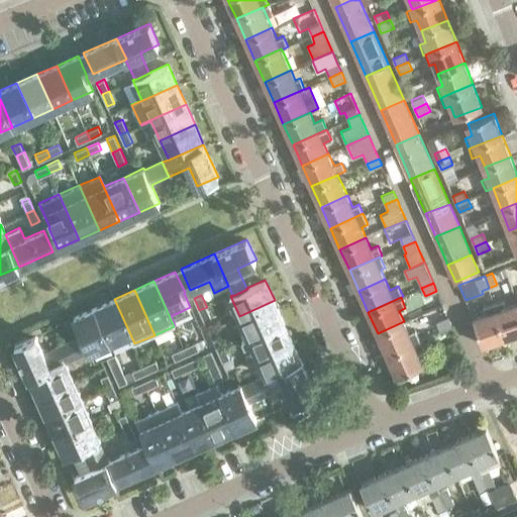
[(134,343),(114,299),(94,308),(110,342),(129,334),(133,344),(134,343)]
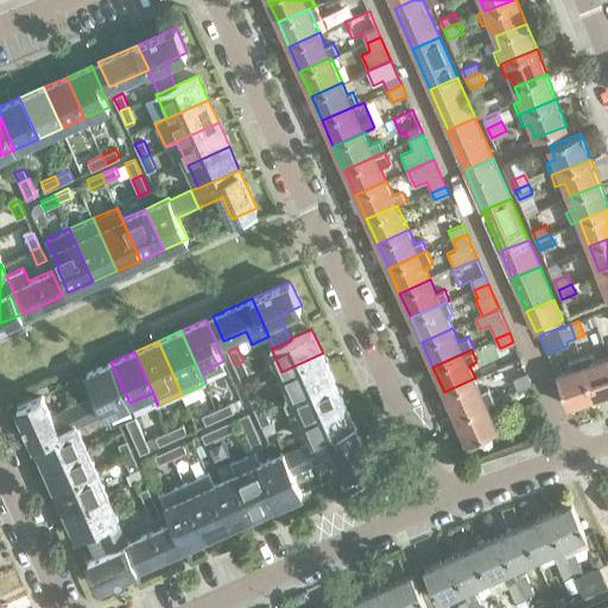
[(334,377),(323,353),(282,372),(292,396),(334,377)]
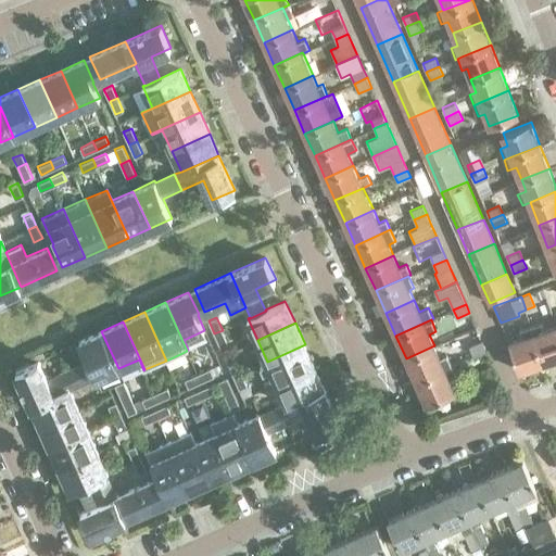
[(542,323),(531,326),(543,363),(555,357),(555,325),(544,329),(542,323)]
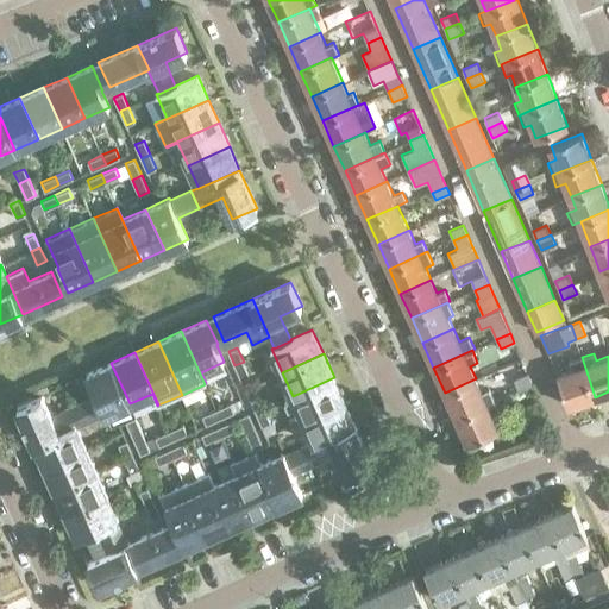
[(595,397),(582,357),(569,362),(571,369),(557,374),(567,406),(595,397)]
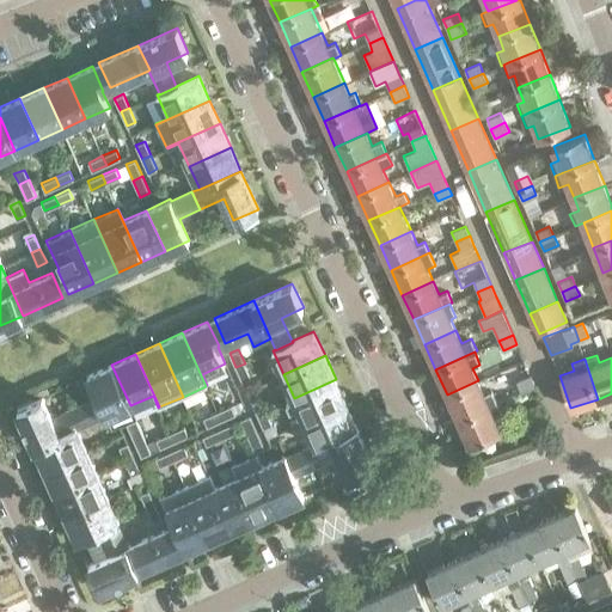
[(245,363),(236,367),(243,381),(251,378),(245,363)]
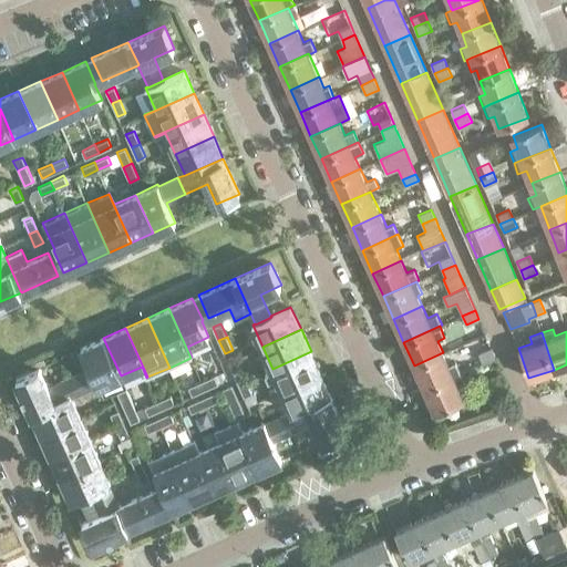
[(121,375),(103,338),(81,348),(90,368),(71,377),(78,393),(98,384),(98,387),(121,375)]
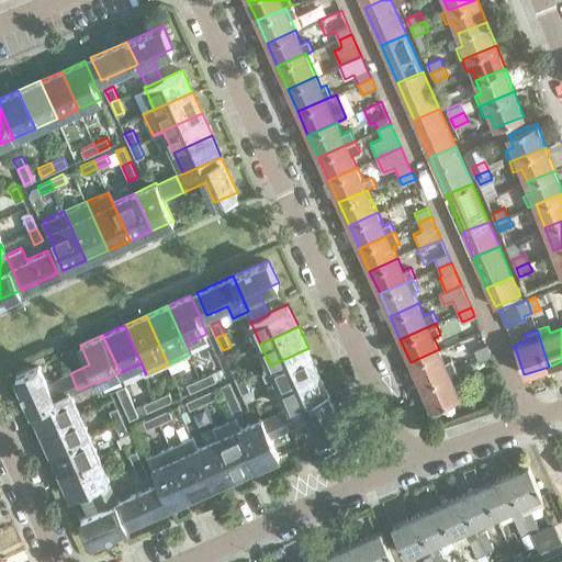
[(487,345),(474,350),(478,359),(491,352),(487,345)]
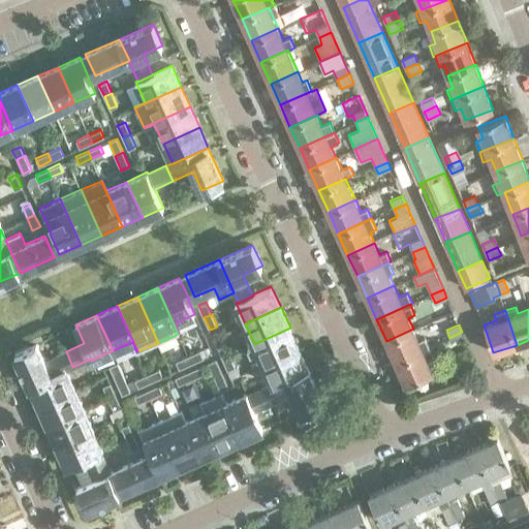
[(290,328),(254,344),(263,364),(299,348),(290,328)]
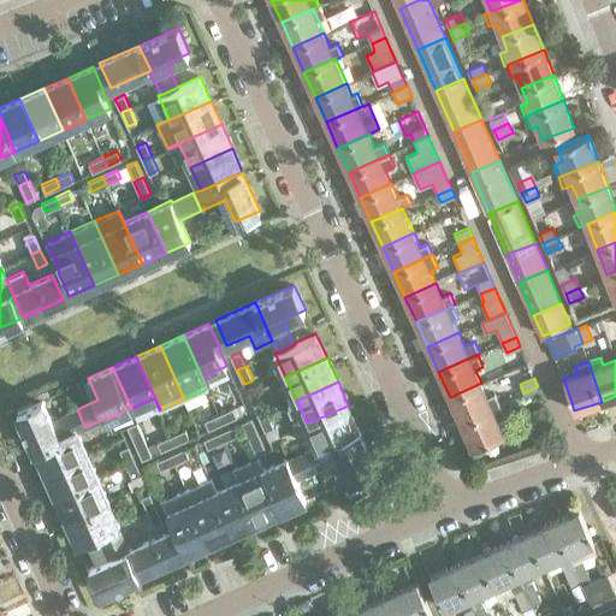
[(487,396),(481,383),(450,397),(461,421),(499,404),(495,392),(487,396)]
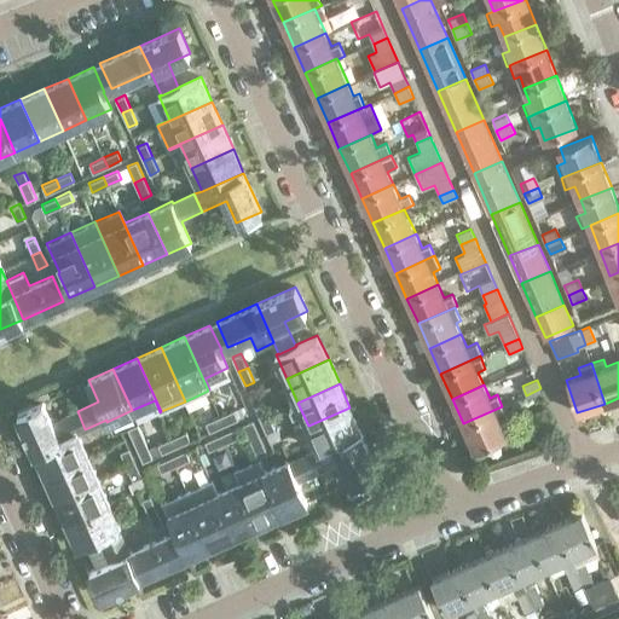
[(85,429),(77,411),(53,422),(42,400),(18,411),(35,450),(77,432),(85,429)]
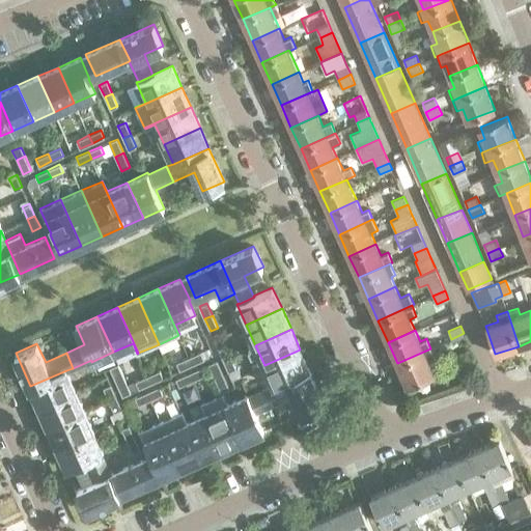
[(223,360),(231,356),(225,344),(218,347),(223,360)]
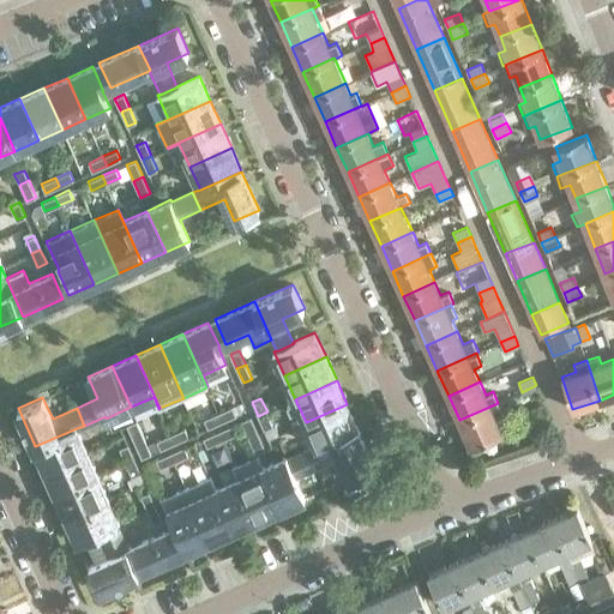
[(504,415),(498,403),(459,420),(471,446),(503,432),(497,419),(504,415)]
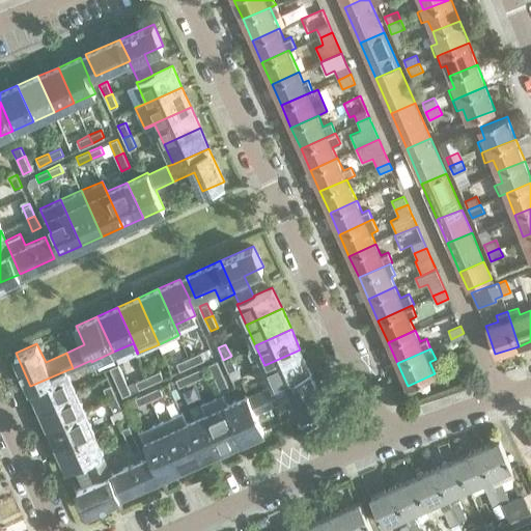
[(264,365),(273,385),(274,386),(309,370),(300,350),(264,365)]
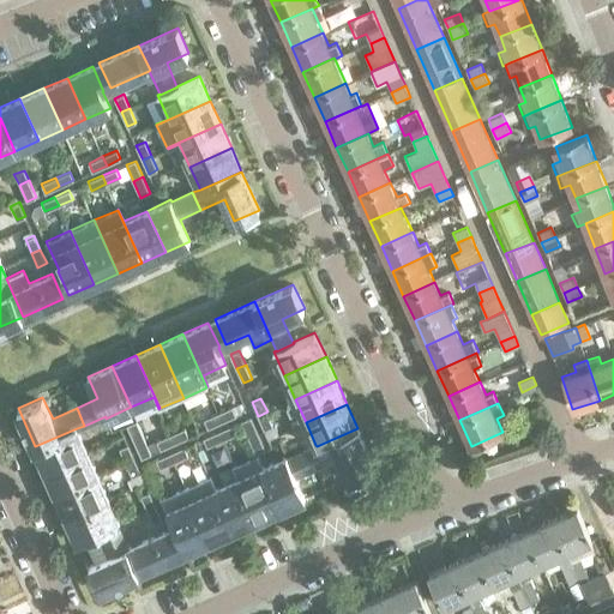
[(233,407),(218,413),(222,421),(236,415),(233,407)]
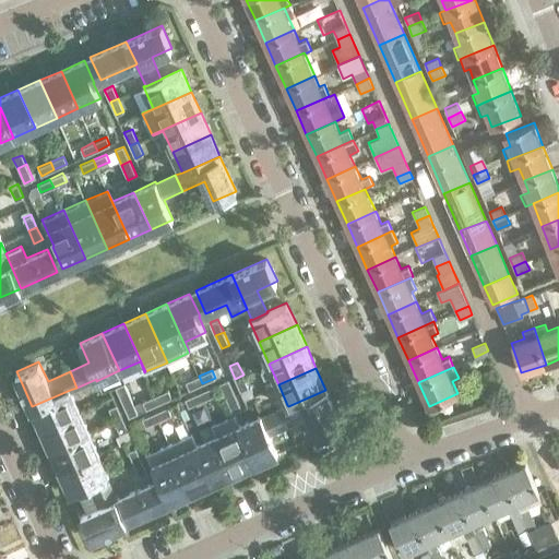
[(484,375),(486,384),(499,380),(497,370),(484,375)]
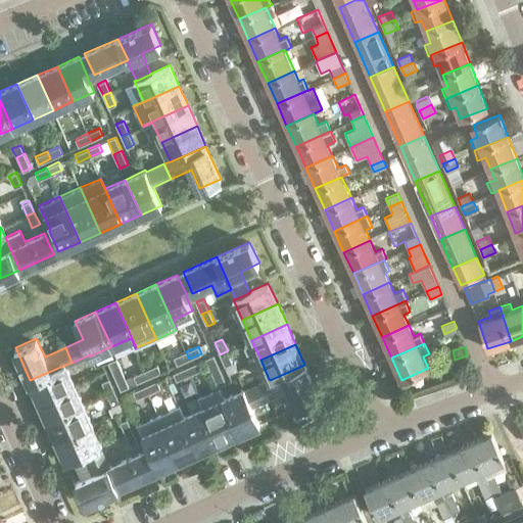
[(228,350),(220,354),(226,366),(233,363),(228,350)]
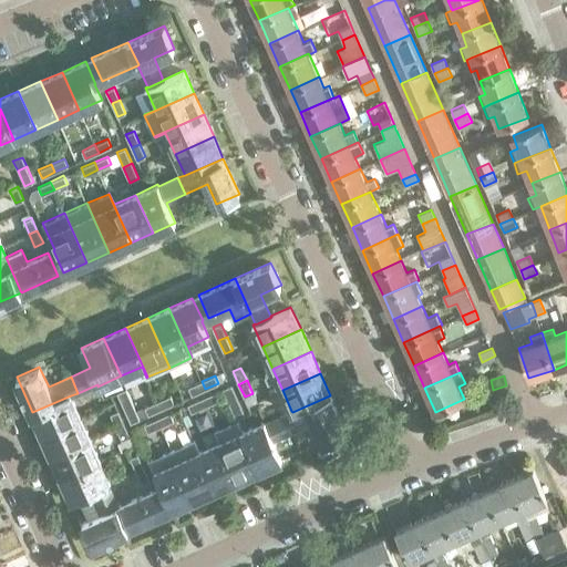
[(205,389),(202,381),(188,387),(193,395),(205,389)]
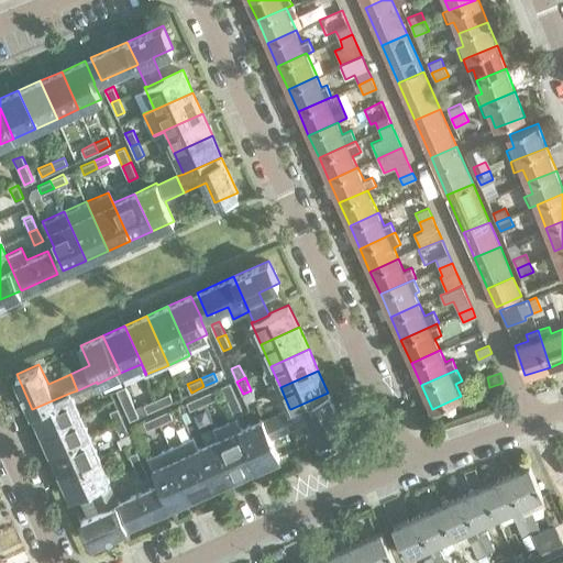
[(228,401),(236,397),(230,382),(221,386),(228,401)]
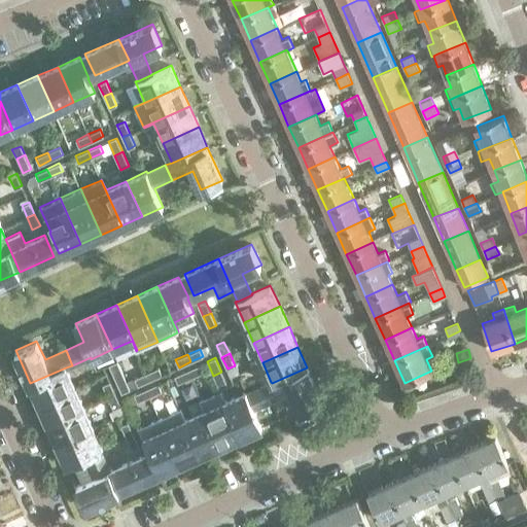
[(115,379),(124,375),(117,361),(109,364),(115,379)]
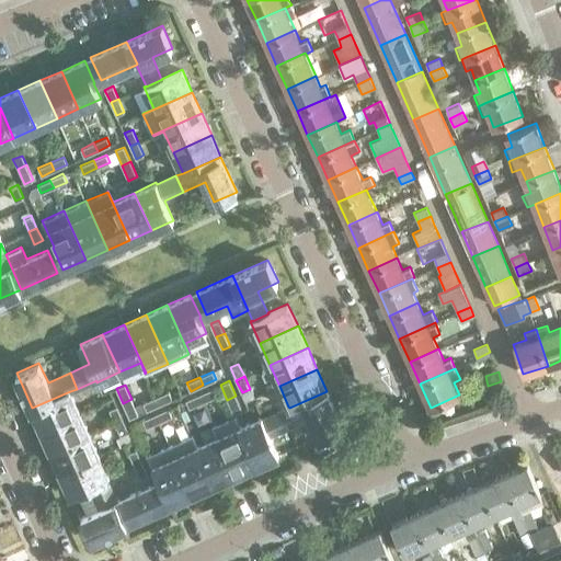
[(199,395),(203,402),(216,397),(212,388),(199,395)]
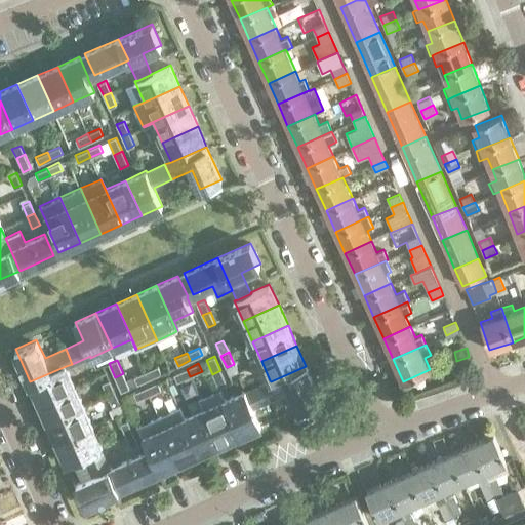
[(75,386),(66,366),(30,381),(39,402),(75,386)]
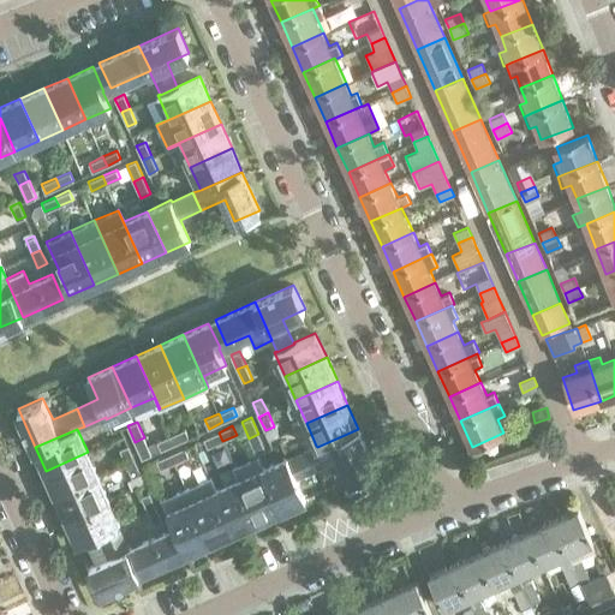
[(185,429),(172,435),(175,443),(190,437),(185,429)]
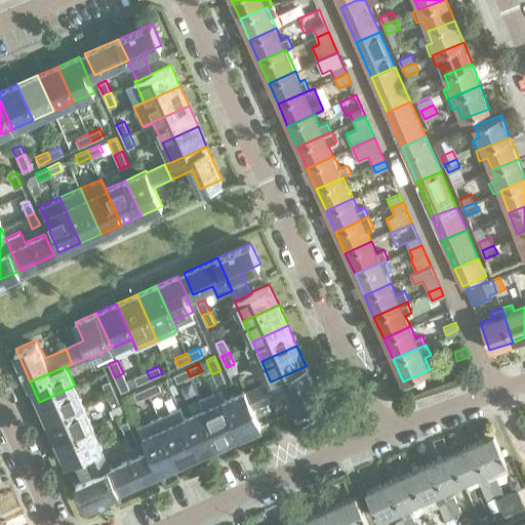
[(271,381),(270,380),(264,384),(271,399),(291,390),(299,408),(321,399),(306,366),(271,381)]
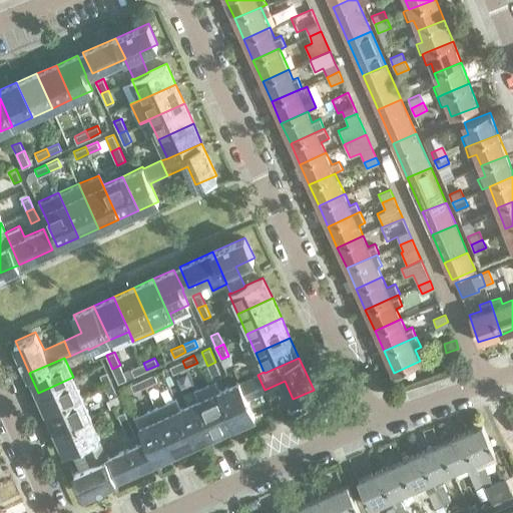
[(185,368),(182,361),(170,366),(173,373),(185,368)]
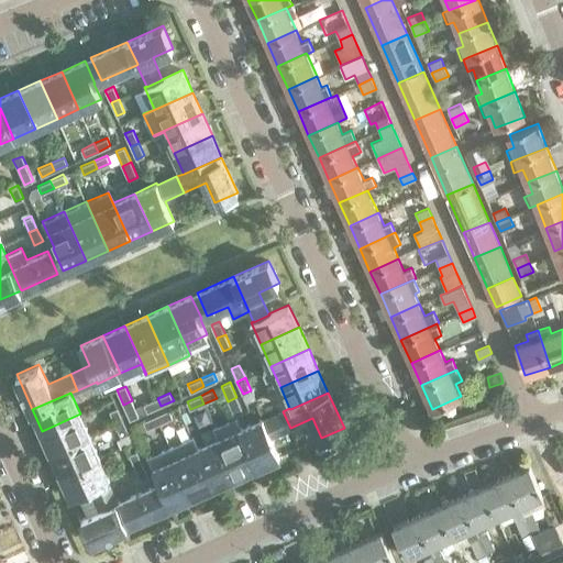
[(244,412),(236,397),(228,401),(235,416),(244,412)]
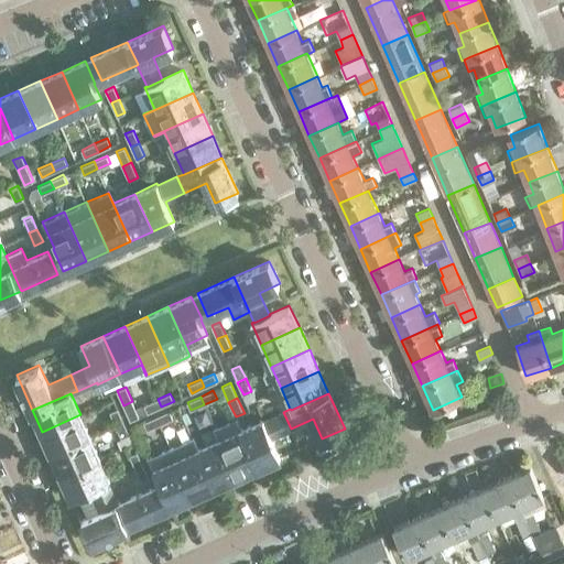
[(161,407),(158,399),(144,404),(148,413),(161,407)]
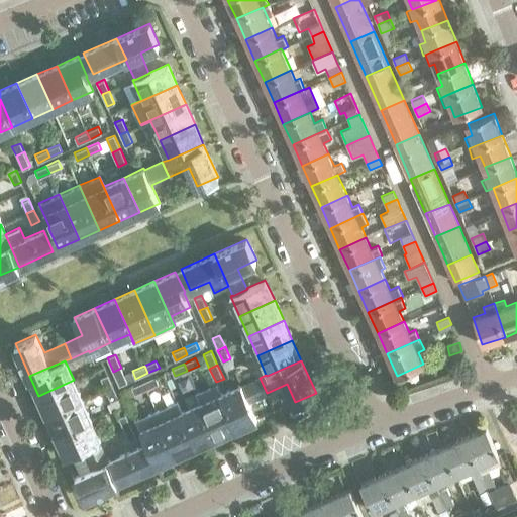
[(127,382),(121,368),(113,372),(119,386),(127,382)]
